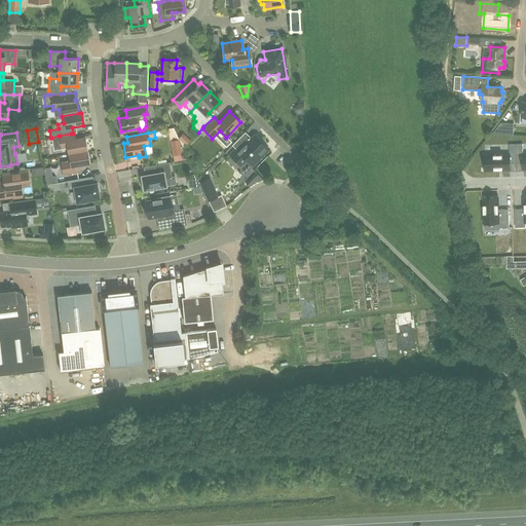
[(183,145),(189,141),(184,133),(178,136),(183,145)]
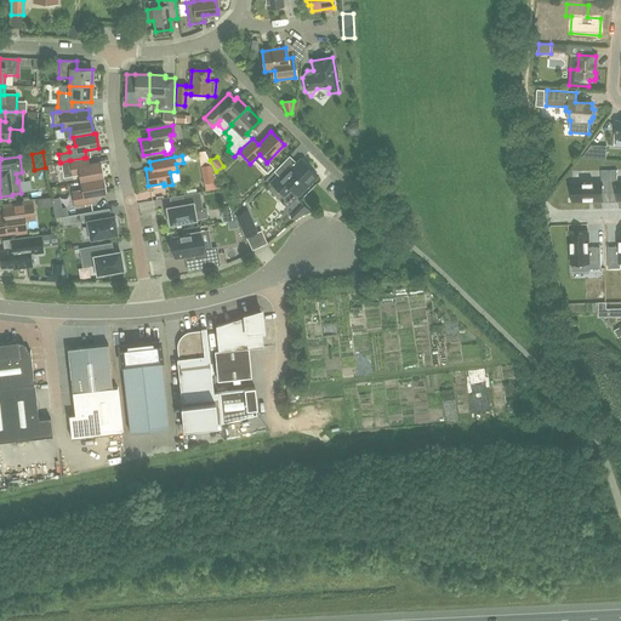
[(79,175),(80,182),(102,178),(100,163),(90,165),(89,158),(86,158),(84,158),(70,160),(69,160),(61,163),(62,172),(72,171),(72,176),(79,175)]
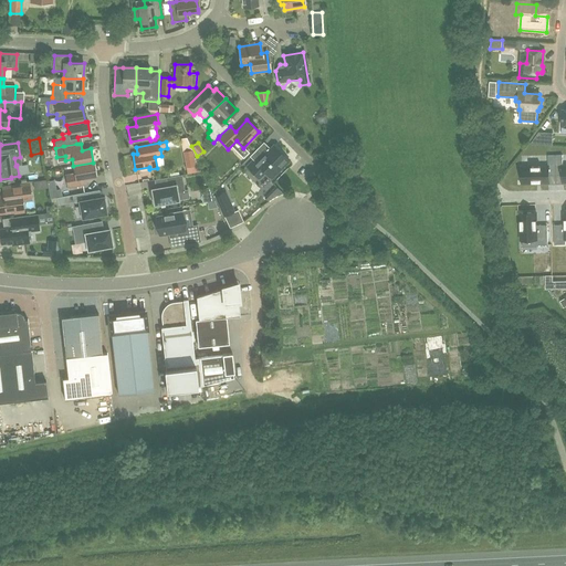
[(270,177),(286,159),(273,146),(271,149),(268,152),(264,149),(253,160),(248,166),(259,178),(265,171),(270,177)]
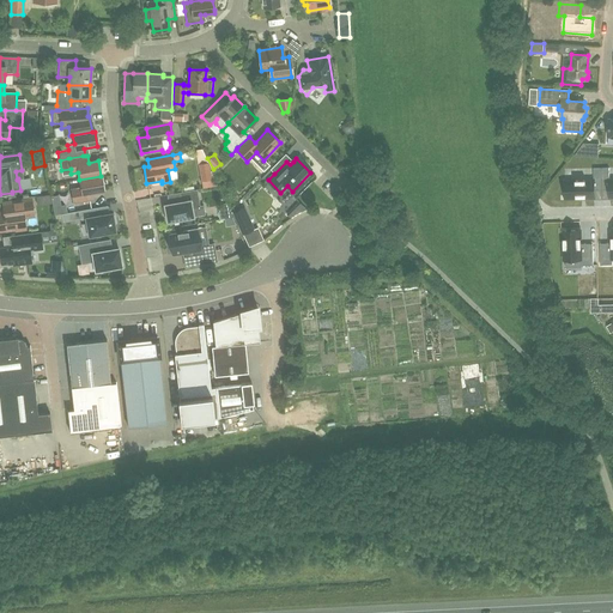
[(199,164),(202,181),(213,178),(211,167),(210,163),(199,164)]
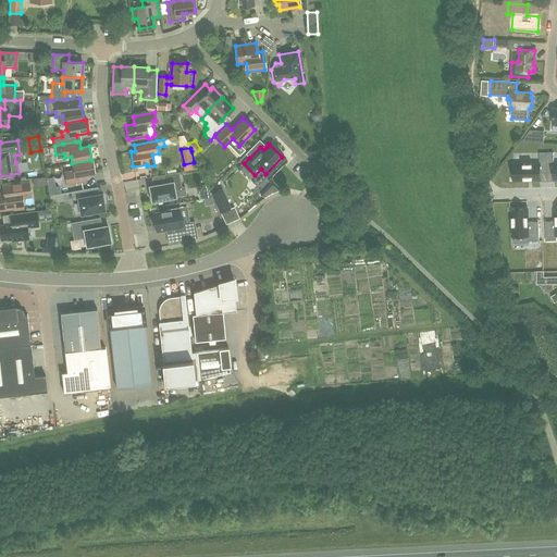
[(540,164),(514,164),(514,180),(527,180),(540,180),(540,173),(547,172),(546,152),(540,153),(540,164)]
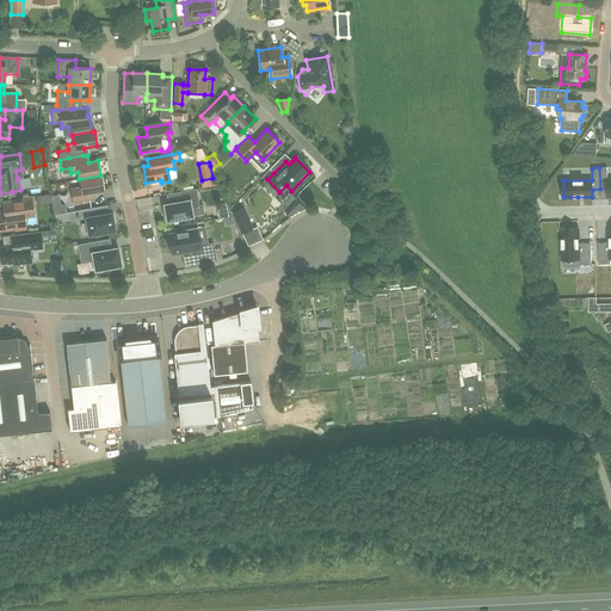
[(608,167),(599,167),(600,189),(608,189),(608,196),(610,196),(610,179),(608,179),(608,167)]
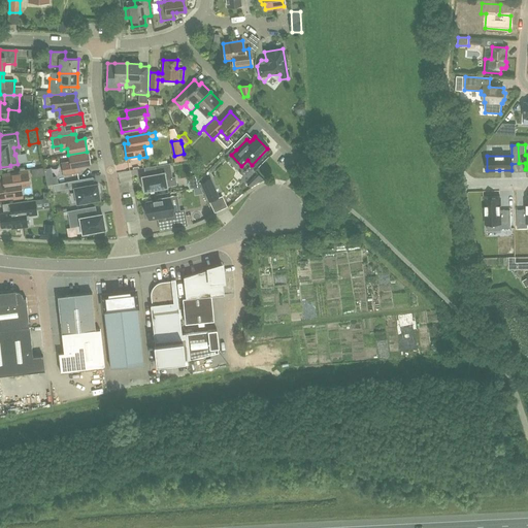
[(89,164),(87,152),(68,155),(70,162),(64,163),(65,168),(62,169),(63,176),(77,173),(75,166),(89,164)]
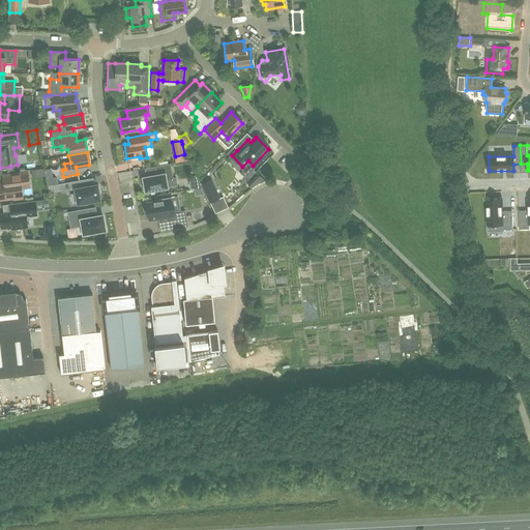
[(170,164),(155,167),(157,175),(142,178),(142,180),(140,180),(141,187),(143,186),(145,193),(158,189),(159,192),(167,189),(166,187),(167,187),(166,180),(172,179),(170,164)]
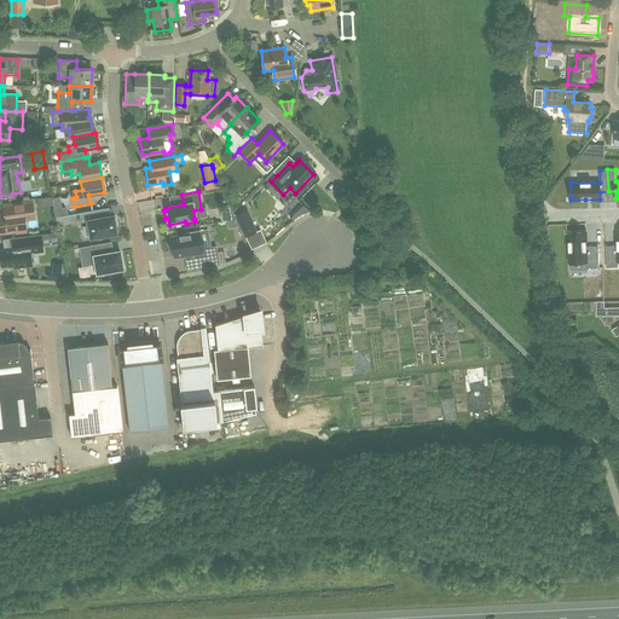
[(59,197),(52,198),(55,218),(68,215),(67,207),(62,208),(59,197)]
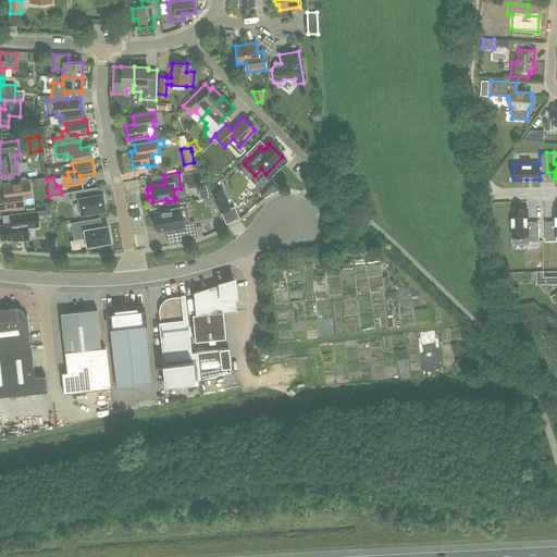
[(3,193),(0,193),(0,209),(14,208),(14,210),(23,209),(22,198),(31,197),(28,182),(2,185),(3,193)]
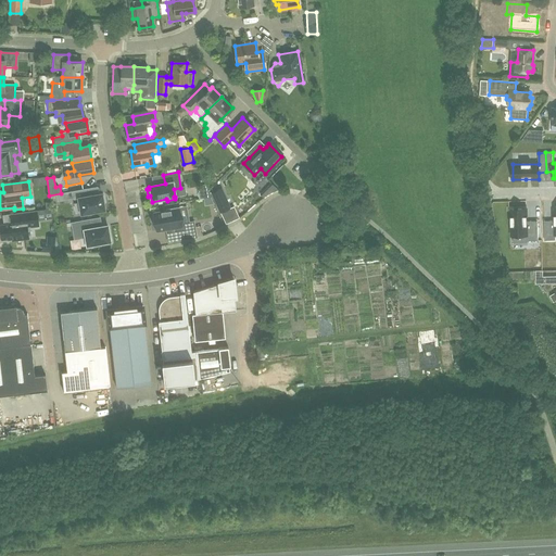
[(198,189),(200,199),(203,198),(211,197),(206,188),(198,189)]
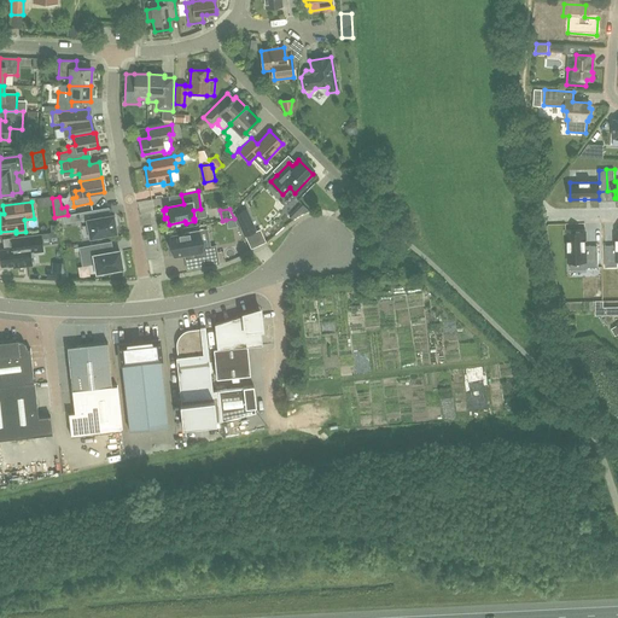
[(256,232),(245,209),(235,214),(245,237),(256,232)]
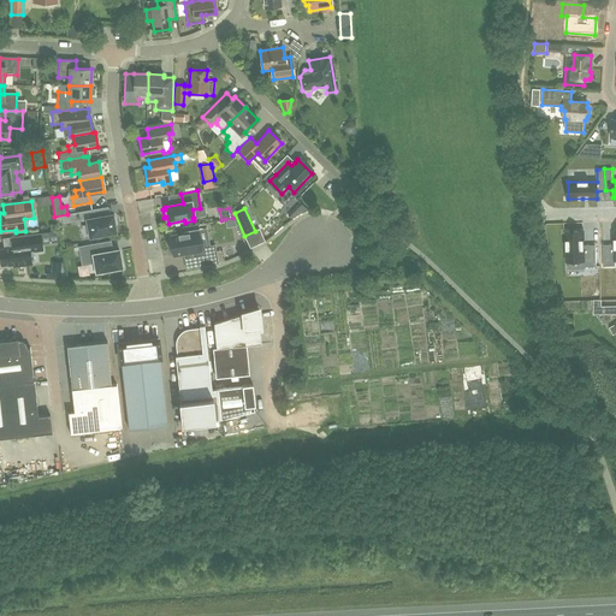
[(80,212),(80,213),(81,221),(86,220),(89,237),(93,236),(93,240),(101,237),(101,235),(116,232),(114,225),(116,225),(114,217),(113,217),(112,214),(95,218),(94,209),(80,212)]
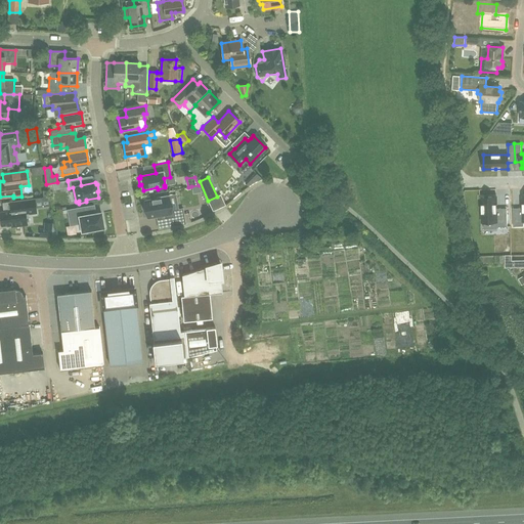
[(199,185),(191,186),(193,193),(202,192),(199,185)]
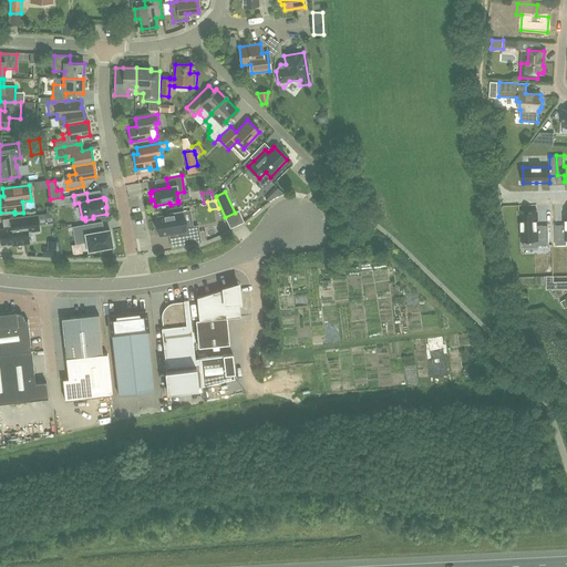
[(179,232),(182,246),(202,241),(198,226),(186,228),(183,212),(171,214),(171,216),(157,218),(161,235),(179,232)]
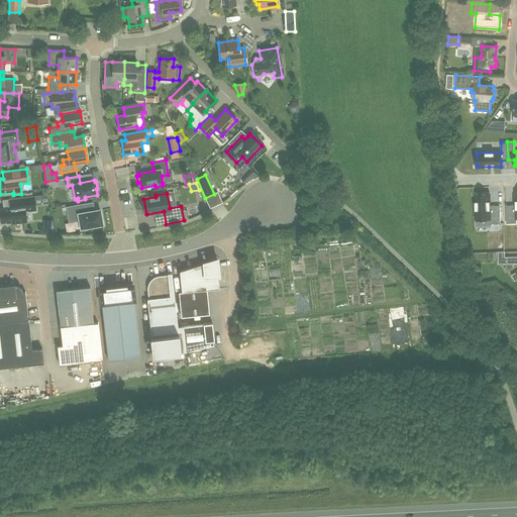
[(516,205),(506,205),(506,223),(516,223),(516,218),(516,217),(516,193),(516,194),(516,205)]
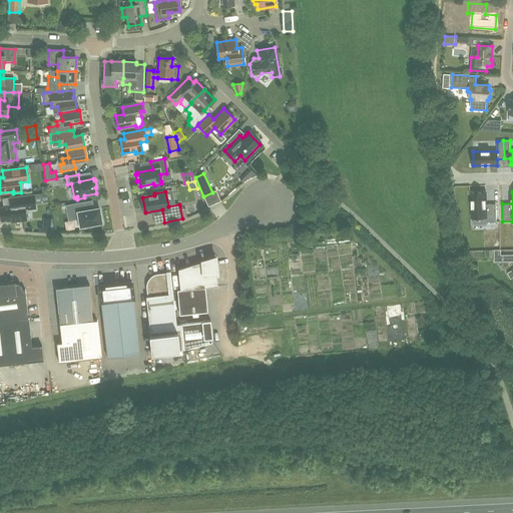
[(486,192),(472,193),(472,217),(486,216),(486,222),(496,221),(496,204),(486,204),(486,192)]
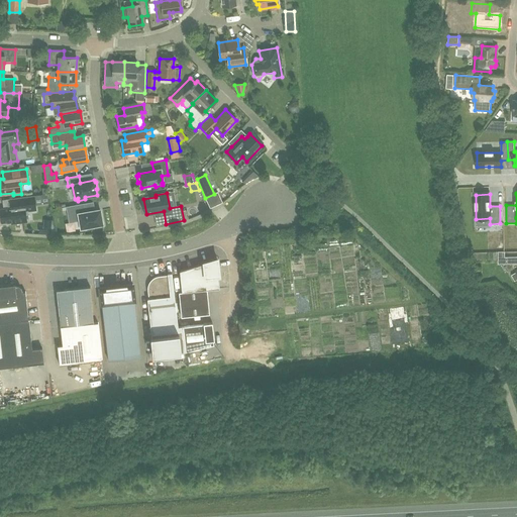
[(26,222),(25,214),(28,214),(27,211),(35,210),(33,197),(14,199),(15,208),(0,210),(1,218),(0,217),(0,222),(0,225),(8,224),(7,223),(11,222),(12,224),(26,222)]
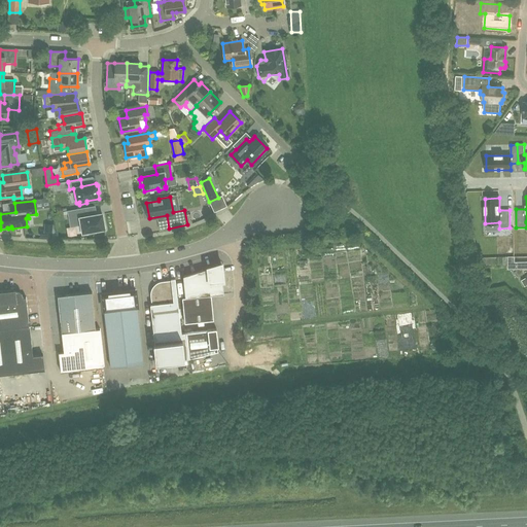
[(68,211),(71,226),(81,224),(82,234),(105,230),(102,214),(85,217),(84,208),(68,211)]
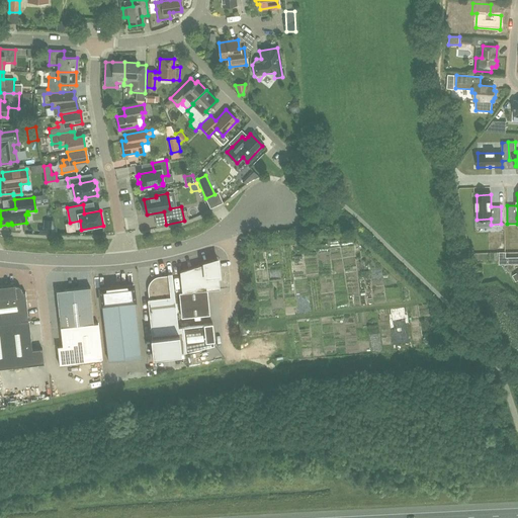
[(506,252),(499,252),(499,264),(517,263),(517,257),(506,257),(506,252)]
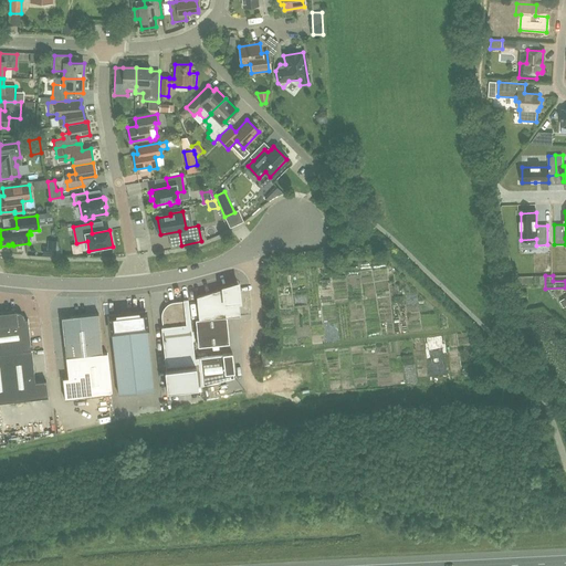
[(227,317),(241,316),(239,302),(240,302),(238,283),(222,287),(222,289),(196,296),(199,321),(227,317)]
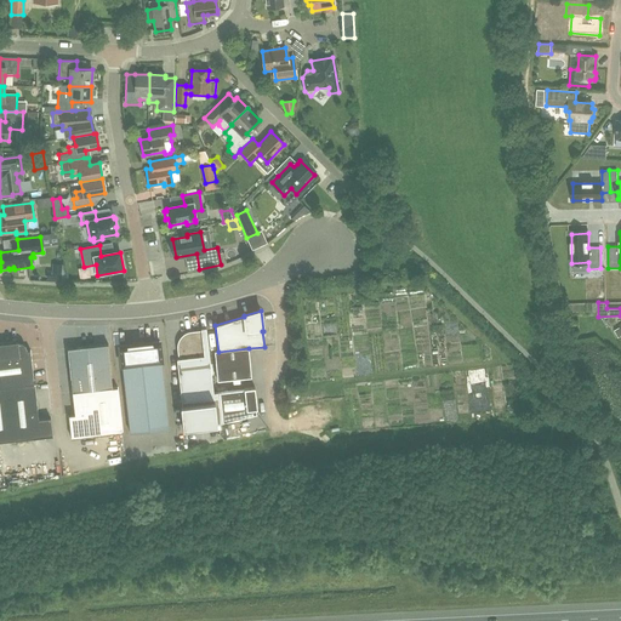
[(177,354),(177,357),(178,359),(177,359),(182,405),(181,405),(183,428),(217,425),(217,422),(223,422),(220,392),(214,393),(206,329),(201,329),(201,330),(199,330),(197,330),(194,330),(192,330),(189,331),(187,332),(184,334),(183,335),(181,336),(180,339),(178,340),(177,342),(177,345),(176,347),(176,349),(176,352),(177,354)]
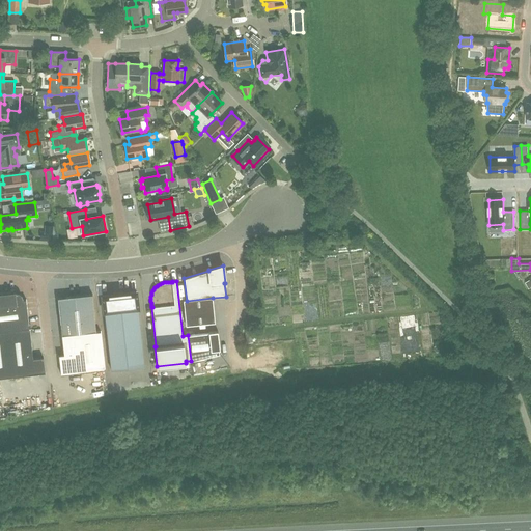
[(136,292),(122,294),(122,291),(115,292),(115,295),(102,296),(104,313),(105,313),(111,370),(143,367),(137,309),(138,309),(136,292)]
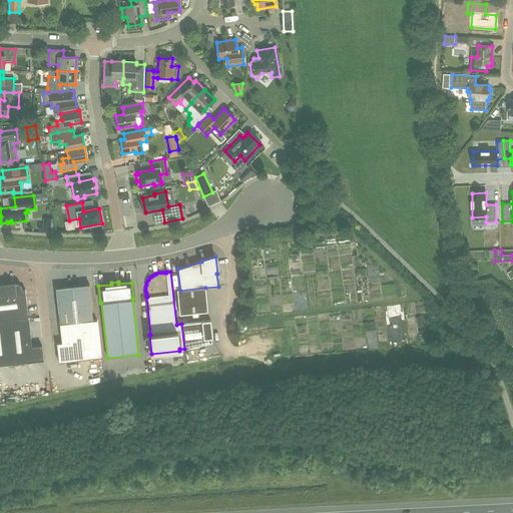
[(0,320),(28,317),(25,290),(22,290),(22,289),(21,286),(18,284),(15,283),(0,284),(0,320)]
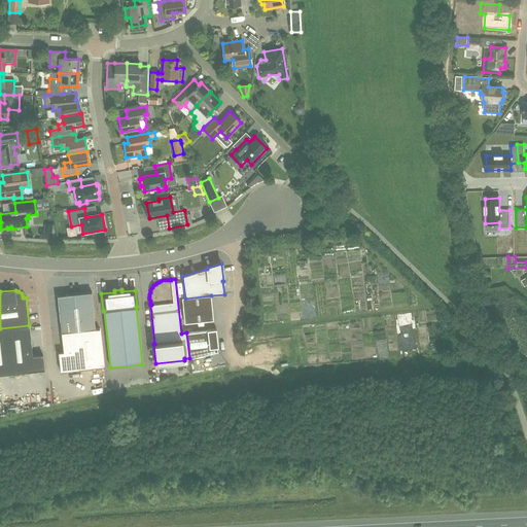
[(62,334),(95,329),(91,292),(58,296),(62,334)]
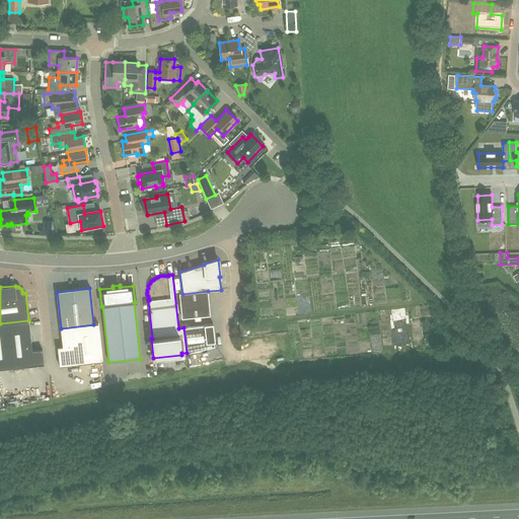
[(210,315),(208,291),(182,294),(179,294),(181,318),(210,315)]
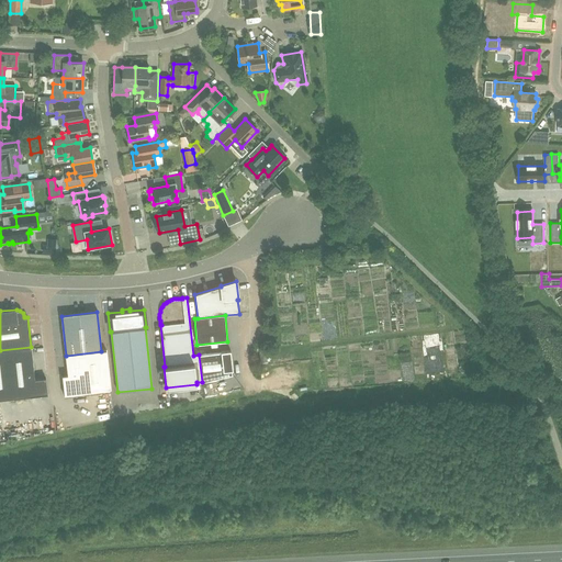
[(31,347),(0,350),(0,400),(47,395),(45,379),(34,380),(31,348),(32,348),(32,347),(31,347)]
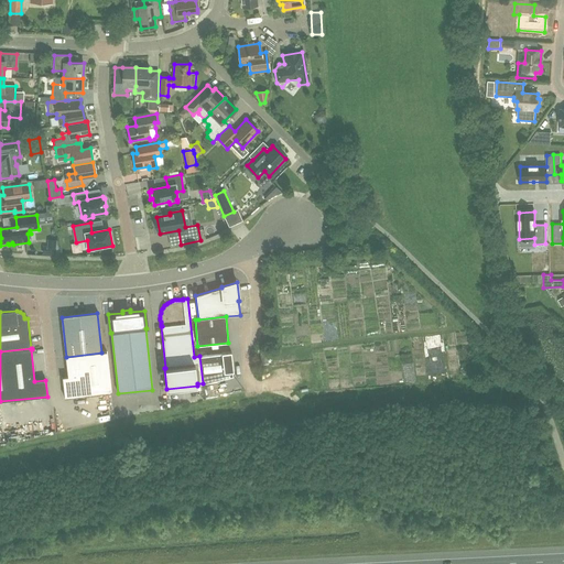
[(107,351),(101,353),(66,357),(69,377),(62,377),(65,398),(111,392),(107,351)]
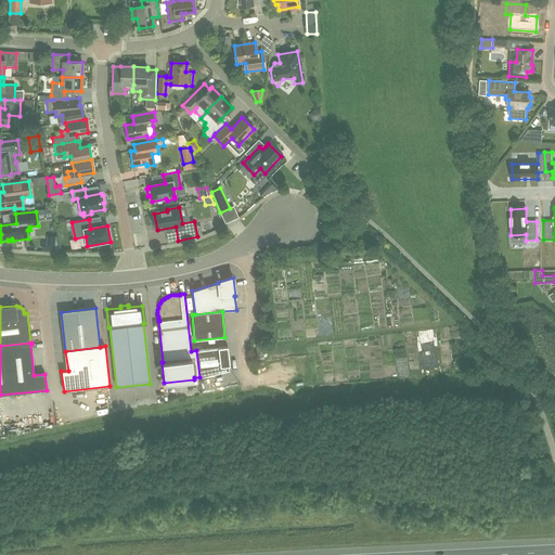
[(196,350),(199,377),(229,370),(228,352),(229,351),(228,346),(218,347),(218,348),(196,350)]
